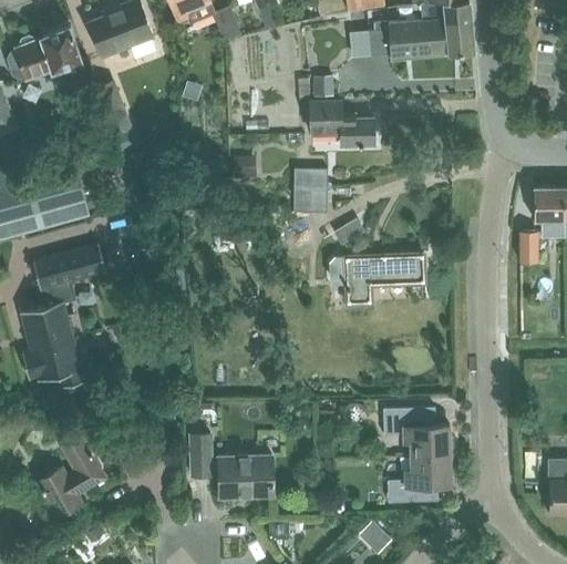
[(104,18),(89,23),(101,59),(153,39),(138,0),(120,8),(121,11),(111,16),(110,11),(103,14),(104,18)]
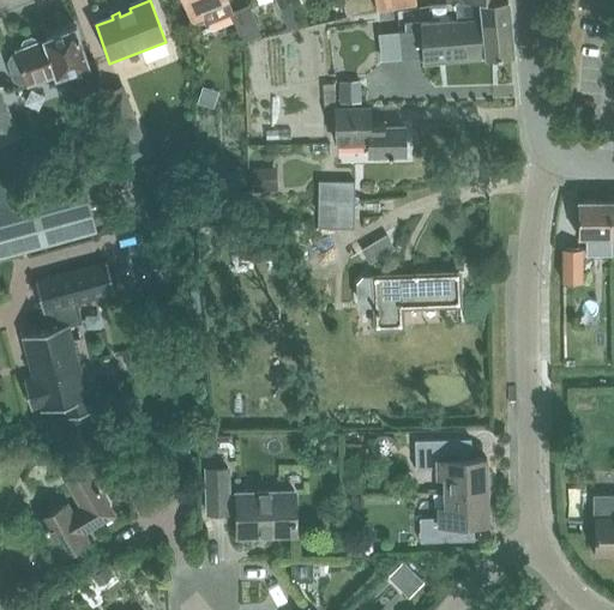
[(182,0),(191,18),(193,26),(204,22),(206,26),(229,17),(232,16),(226,0),(182,0)]
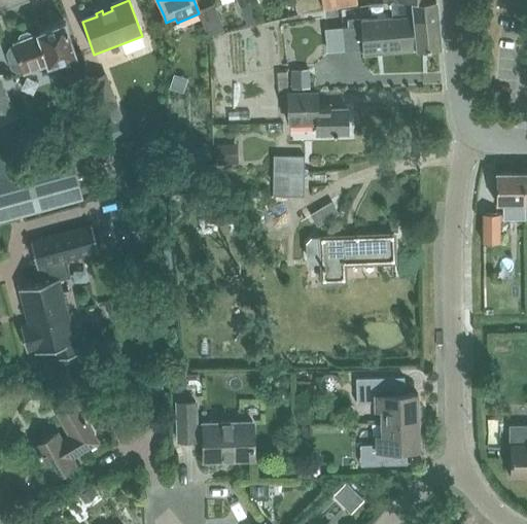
[(258,23),(249,0),(235,0),(246,28),(258,23)]
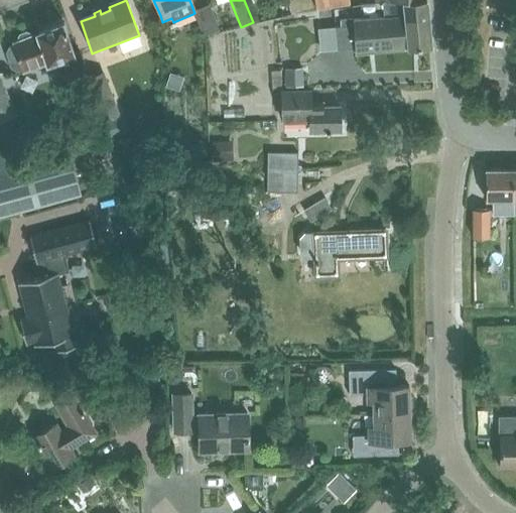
[(383,19),(353,22),(353,28),(352,28),(353,34),(380,32),(380,33),(386,32),(385,24),(421,20),(421,24),(428,23),(426,0),(381,5),(383,19)]
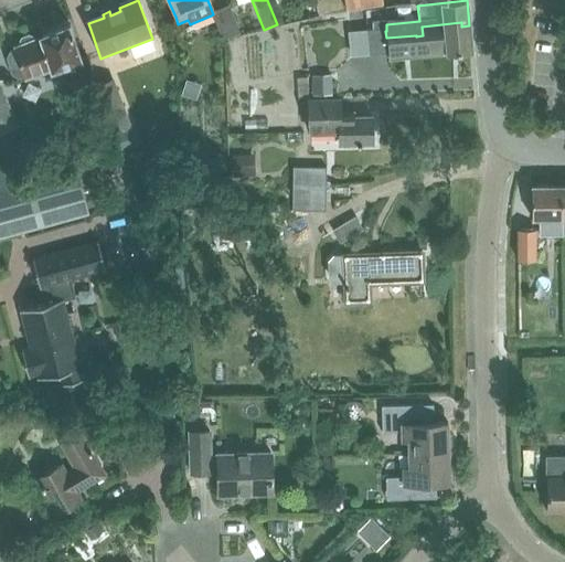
[(213,14),(211,16),(222,42),(240,35),(228,9),(213,14)]
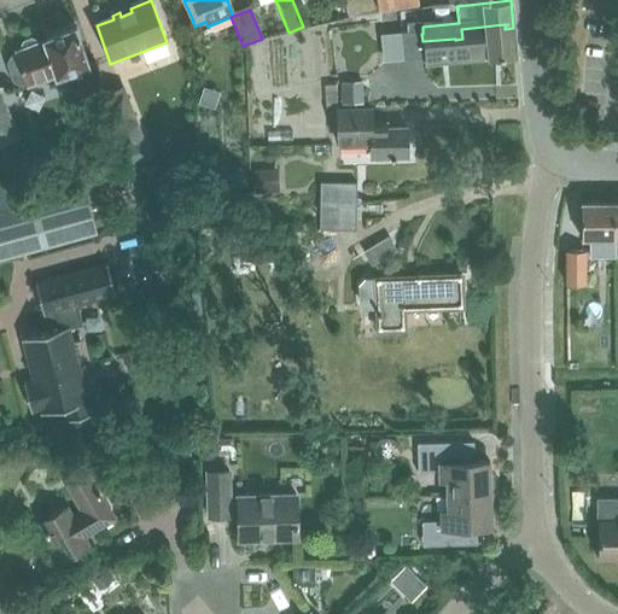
[(517,58),(513,28),(505,29),(505,24),(461,29),(462,39),(455,40),(455,39),(423,41),(421,34),(402,36),(404,62),(424,59),(425,66),(517,58)]
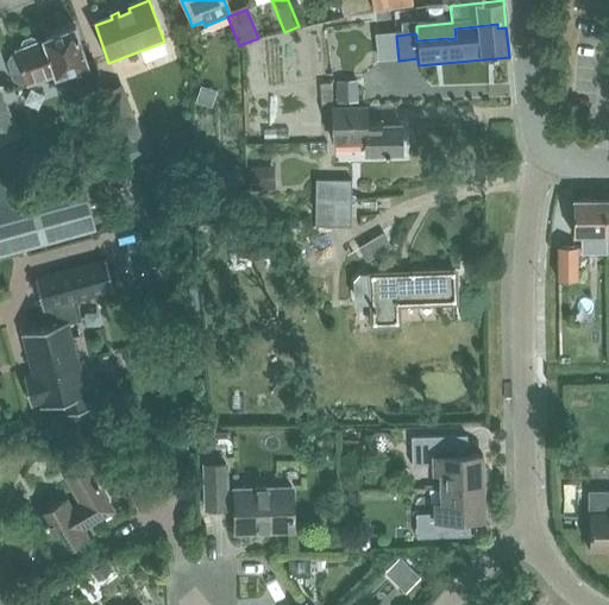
[(71,90),(92,83),(86,67),(89,65),(75,29),(43,41),(43,42),(36,44),(35,41),(31,39),(23,42),(20,46),(22,50),(16,52),(17,56),(10,58),(7,64),(13,83),(19,87),(26,84),(27,87),(55,79),(55,80),(66,75),(71,90)]
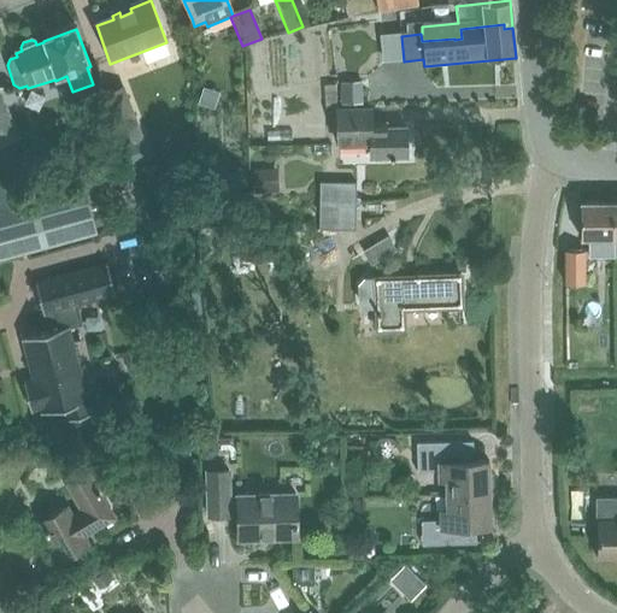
[(341,84),(342,106),(364,105),(363,83),(341,84)]
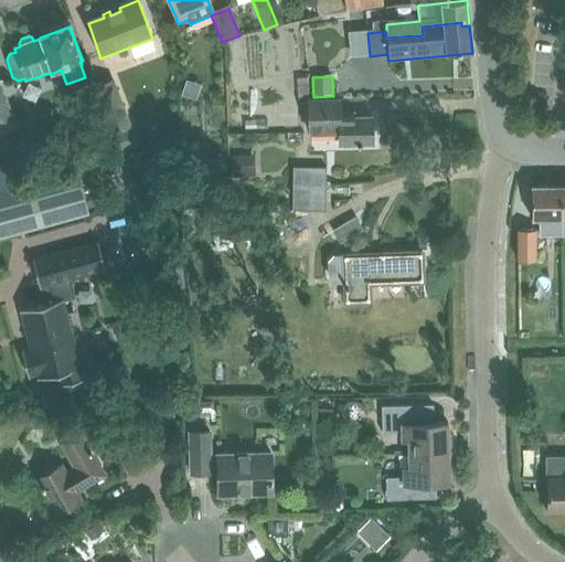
[(131,129),(114,81),(94,87),(113,137),(131,129)]
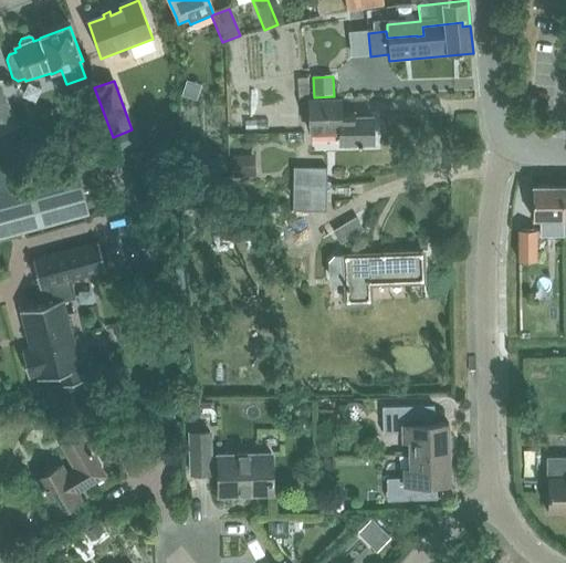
[(0,136),(19,129),(1,83),(0,83),(0,136)]
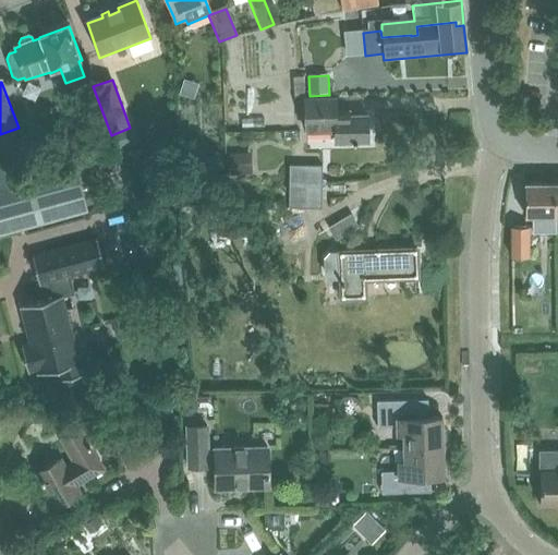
[(350,147),(350,144),(368,144),(367,117),(350,117),(350,113),(336,113),(336,100),(304,100),(305,132),(335,131),(335,144),(339,144),(339,147),(350,147)]
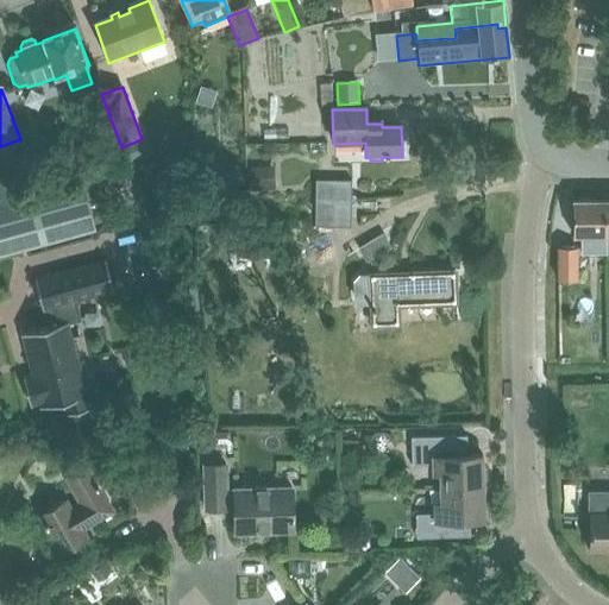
[(143,143),(126,150),(131,163),(149,156),(143,143)]
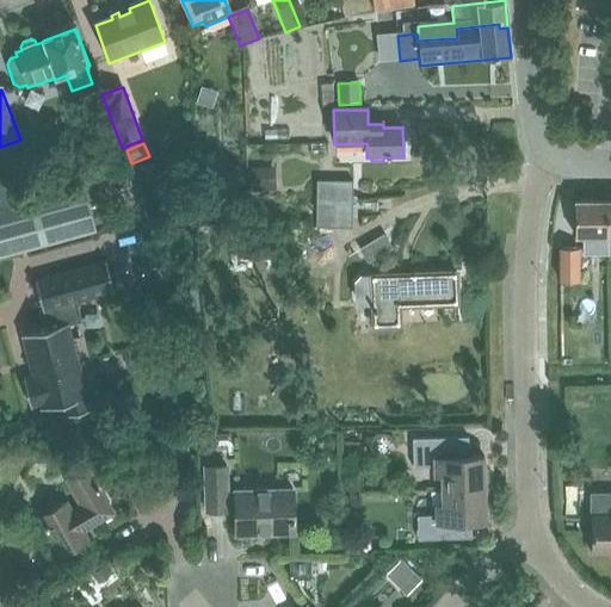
[(218,171),(218,191),(244,190),(244,169),(218,171)]
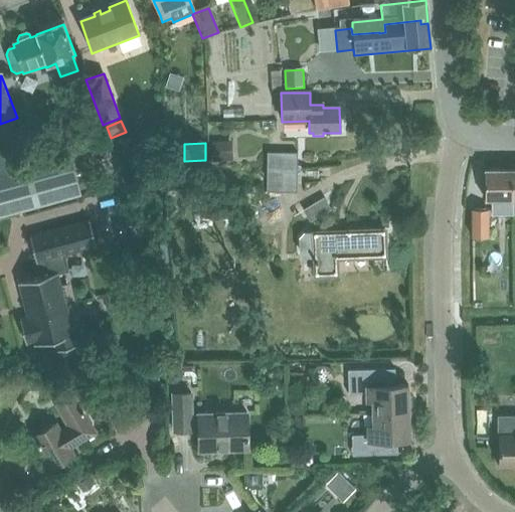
[(231,143),(211,144),(212,164),(232,163),(231,143)]
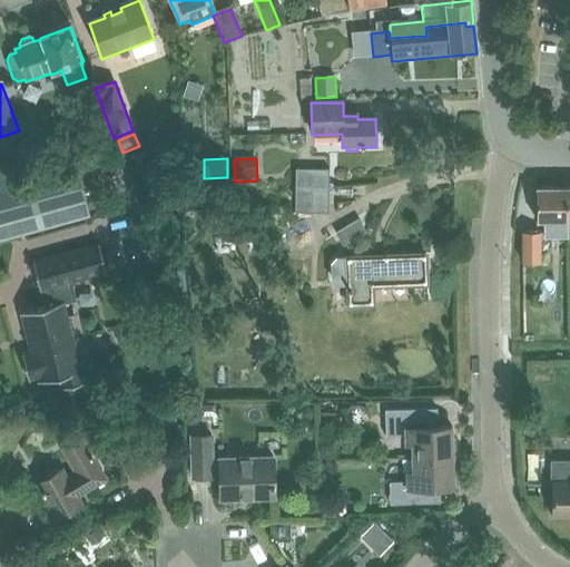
[(328,206),(328,185),(330,172),(296,172),(295,194),(295,206),(295,214),(328,214),(328,206)]
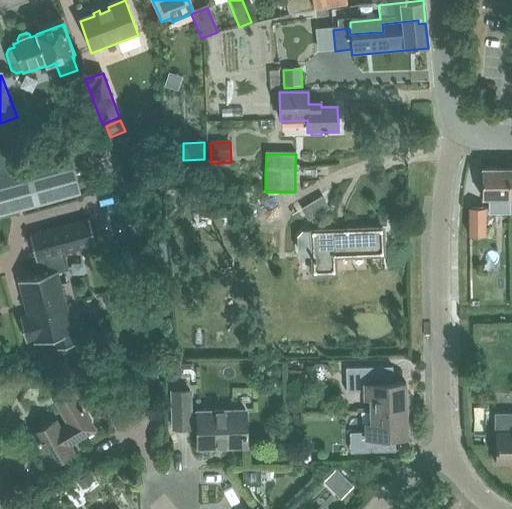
[(0,217),(80,196),(69,155),(15,170),(11,157),(0,160),(0,217)]
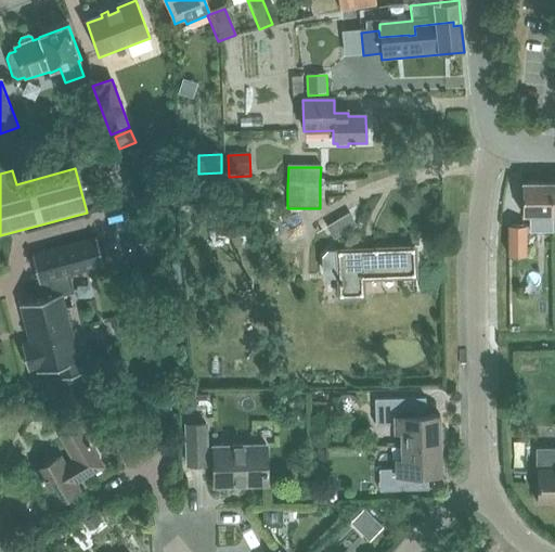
[(523,217),(552,217),(552,185),(523,185),(523,217)]
